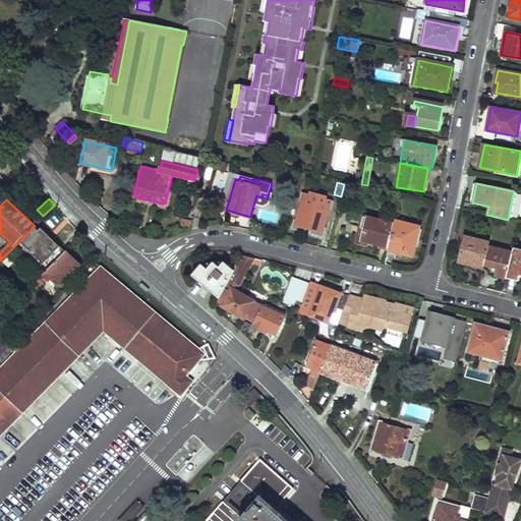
[(389,247),(394,224),(363,217),(361,227),(365,228),(362,240),(368,242),(389,247)]
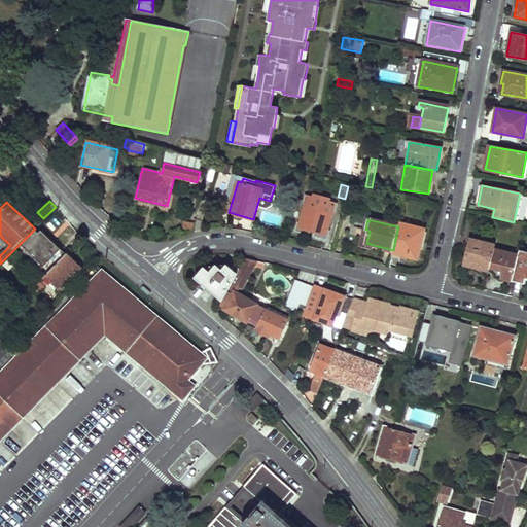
[(194,232),(195,223),(183,221),(182,230),(194,232)]
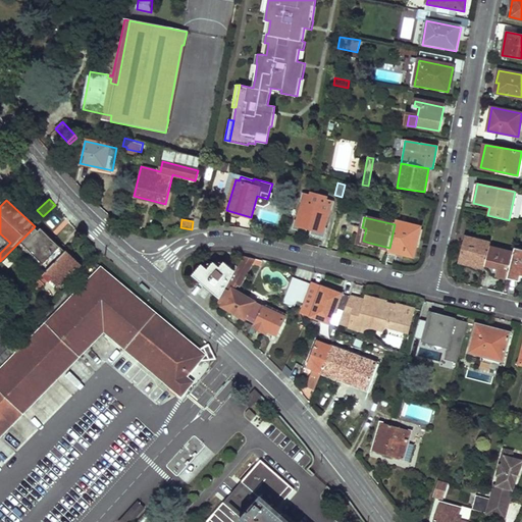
[(421,227),(396,221),(395,224),(389,248),(388,254),(397,256),(398,254),(413,258),(421,227)]
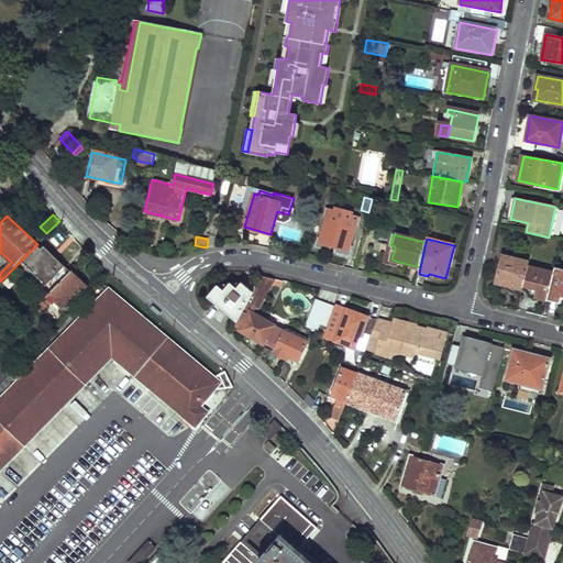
[(397,266),(398,262),(392,260),(395,246),(390,245),(386,263),(397,266)]
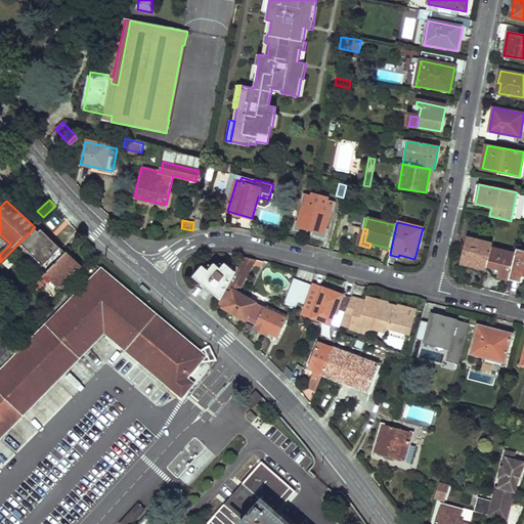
[(43,229),(26,247),(49,270),(66,252),(43,229)]
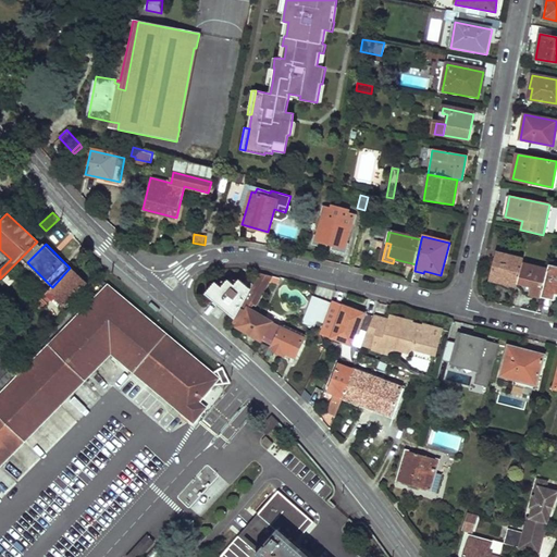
[(523,258),(497,250),(491,279),(517,286),(518,282),(523,261),(523,258)]
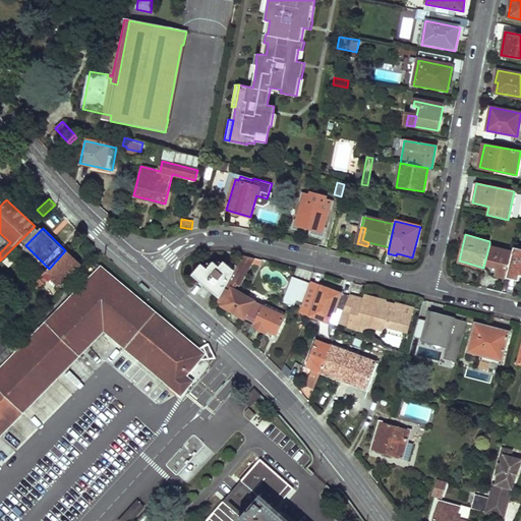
[(513,250),(489,244),(484,264),(498,267),(496,274),(506,277),(513,250)]
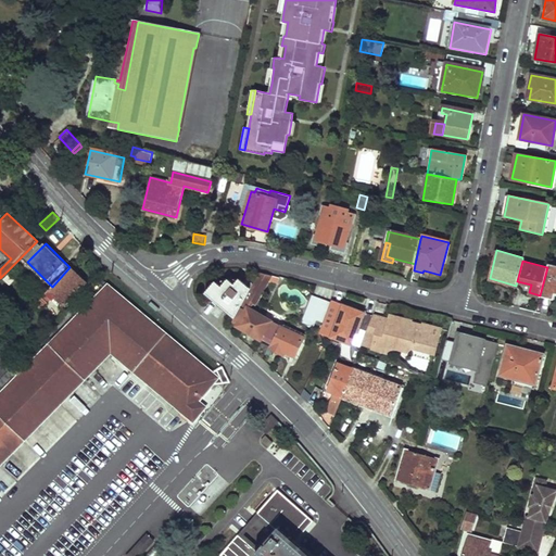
[(555,263),(550,262),(547,267),(540,295),(553,299),(555,292),(555,263)]
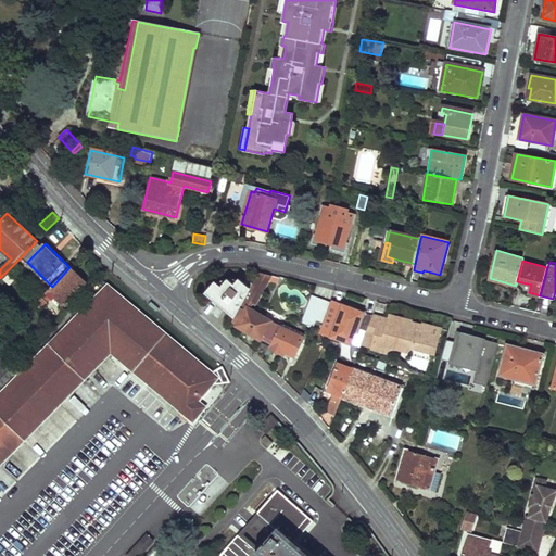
[(86,282),(71,267),(70,267),(52,287),(35,305),(40,310),(54,295),(64,305),(86,282)]
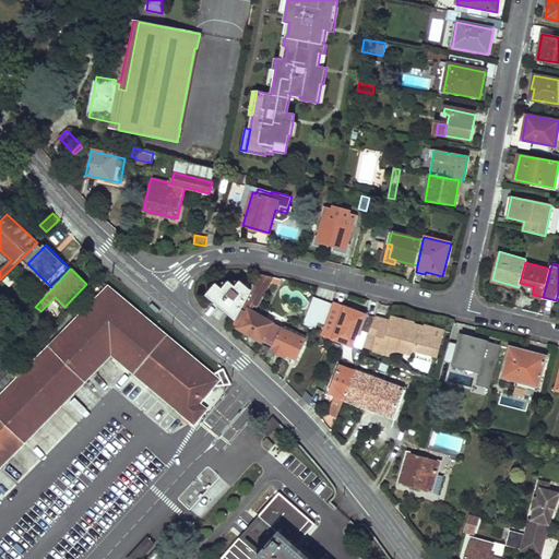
[(253,285),(235,321),(234,323),(238,326),(238,328),(261,342),(263,340),(266,342),(274,329),(271,328),(273,322),(251,312),(254,306),(257,307),(271,281),(281,283),(282,277),(260,273),(253,285)]
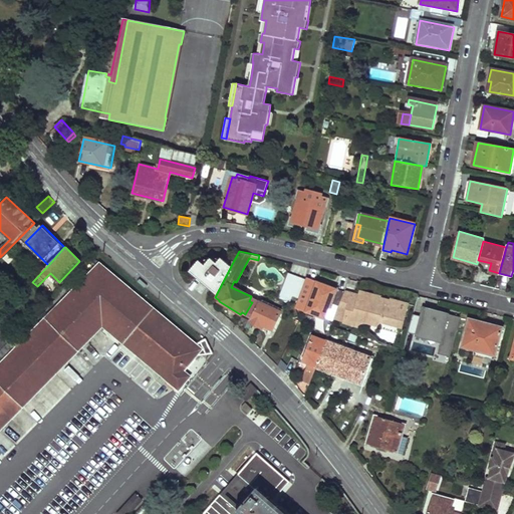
[(198,259),(189,270),(216,295),(233,262),(229,258),(226,262),(221,257),(216,262),(211,257),(204,264),(198,259)]
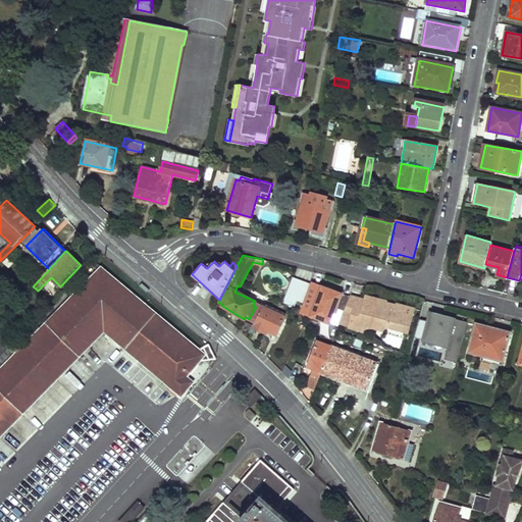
[(199,349),(101,267),(0,369),(0,435),(103,330),(180,396),(191,383),(191,380),(186,376),(199,361),(205,354),(199,349)]
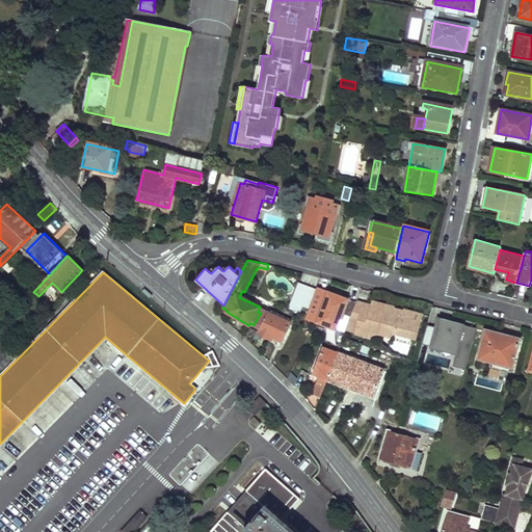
[(282,277),(273,295),(283,300),(291,282),(282,277)]
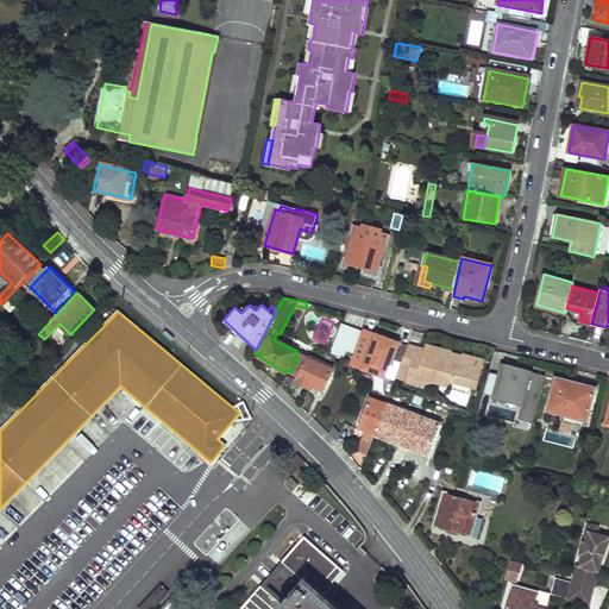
[(375,334),(362,369),(384,377),(391,359),(395,360),(391,370),(397,372),(407,345),(375,334)]
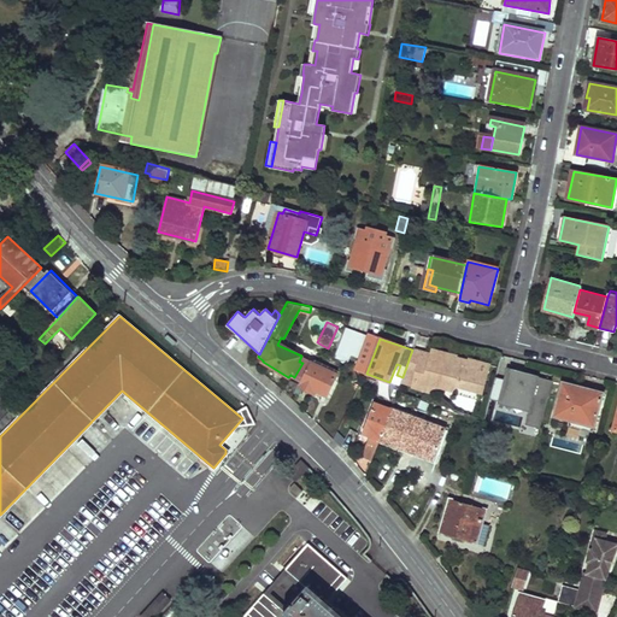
[(481,392),(488,363),(432,348),(430,353),(413,348),(412,350),(403,377),(400,382),(430,392),(439,386),(451,389),(454,386),(481,392)]
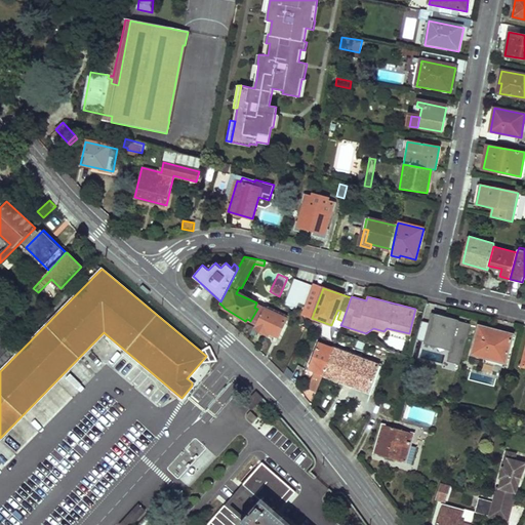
[(267,306),(255,329),(265,334),(266,331),(278,336),(286,318),(270,311),(270,308),(267,306)]
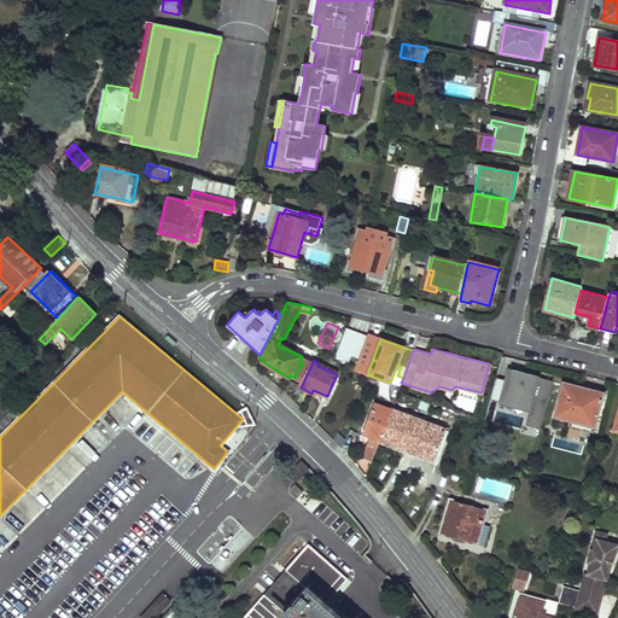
[(541,437),(553,382),(507,372),(499,408),(525,413),(520,433),(541,437)]
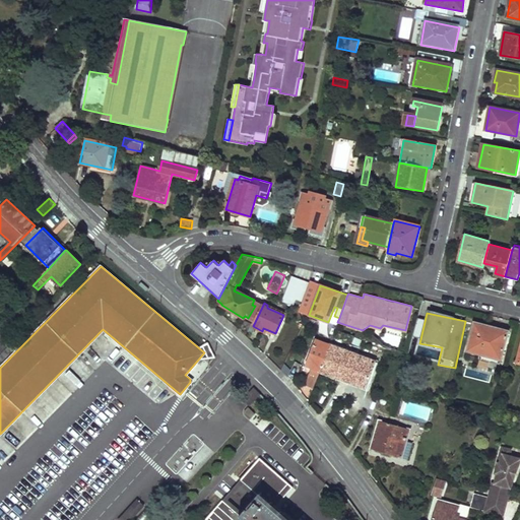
[(243,319),(238,329),(241,331),(245,336),(251,323),(243,319)]
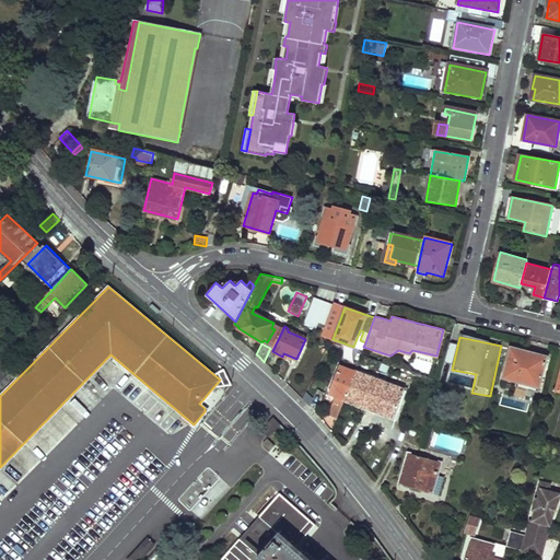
[(510,347),(502,378),(516,382),(515,385),(539,392),(548,357),(510,347)]
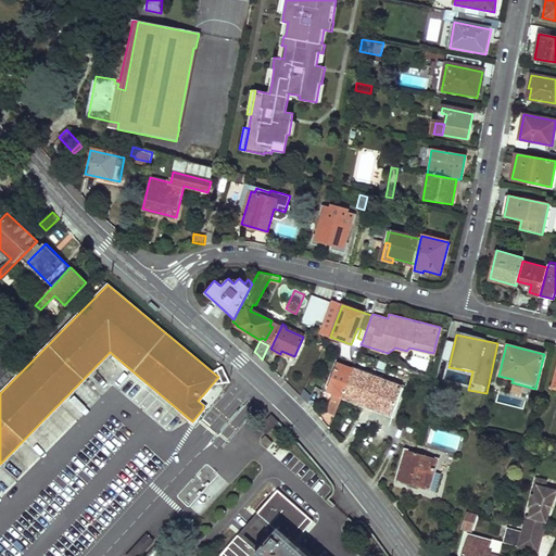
[(5,351),(0,355),(0,378),(16,361),(5,351)]
